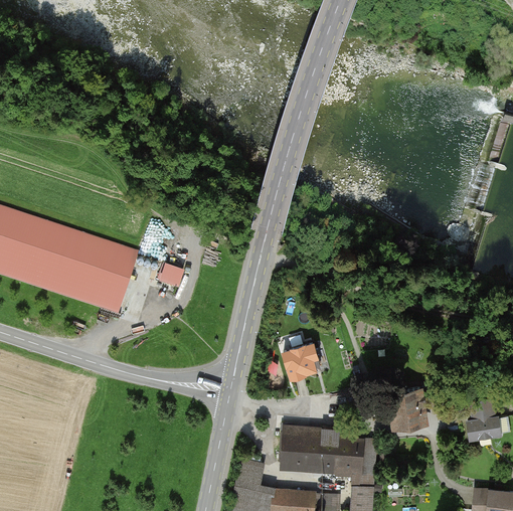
[(137,256),(0,210),(0,275),(118,314),(137,256)]
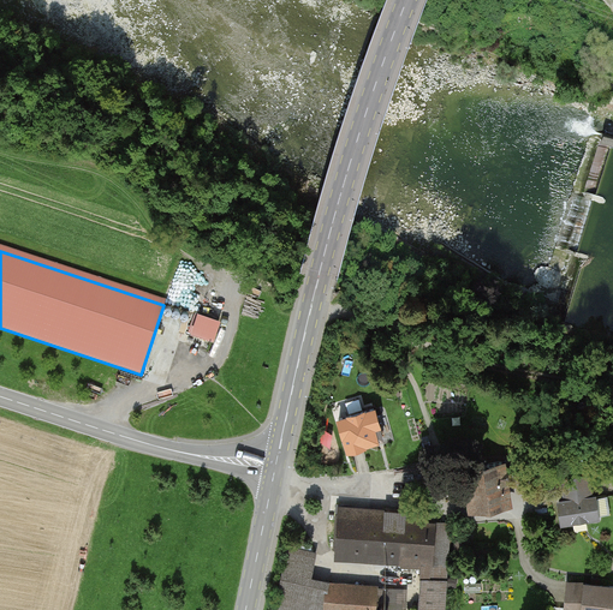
[(194,333),(218,341),(226,320),(202,311),(194,333)]
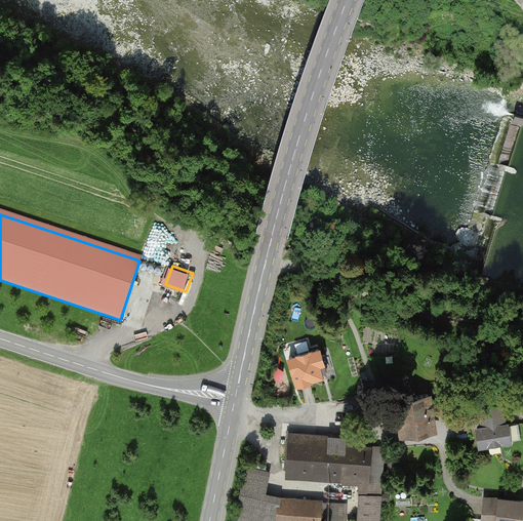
[(504,280),(492,275),(489,282),(500,287),(504,280)]
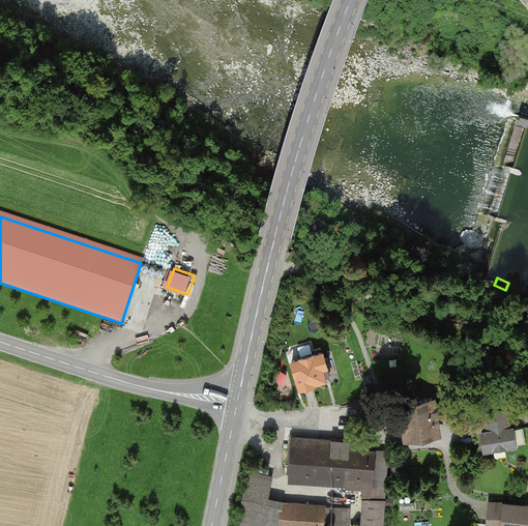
[(290,359),(296,388),(325,382),(320,353),(290,359)]
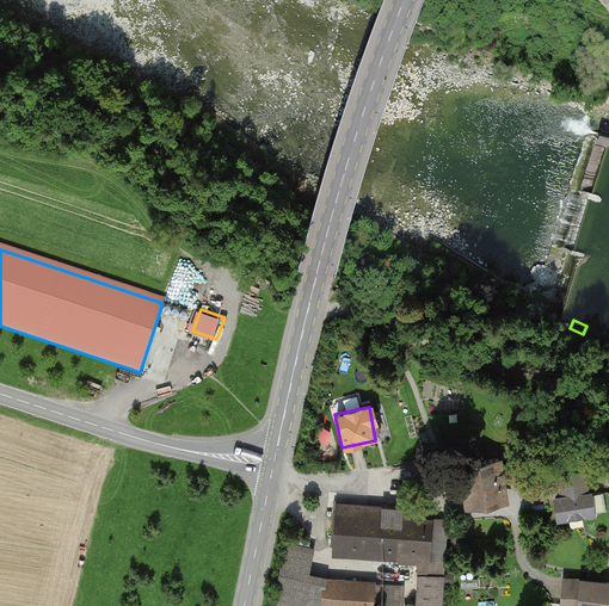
[(468,507),(510,501),(503,459),(462,467),(468,507)]
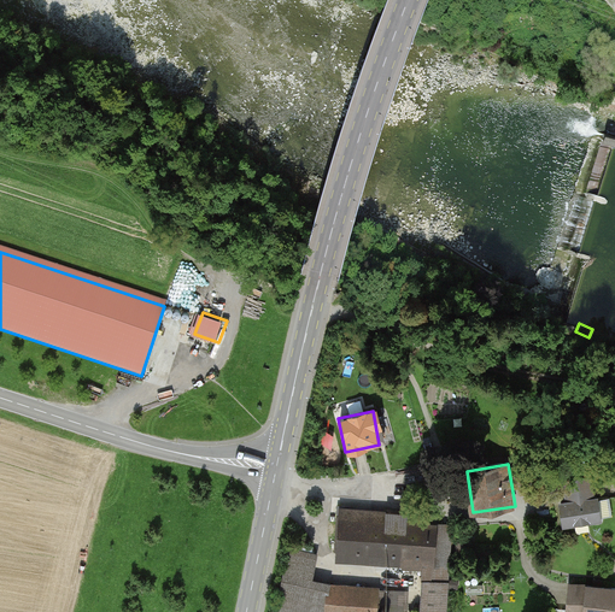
[(567,484),(569,505),(563,506),(567,528),(604,522),(601,500),(596,500),(593,481),(567,484)]
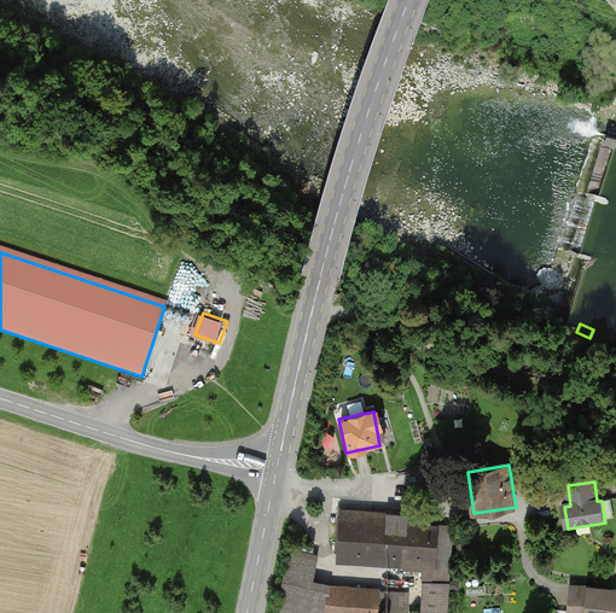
[(344,514),(341,564),(434,572),(439,521),(344,514)]
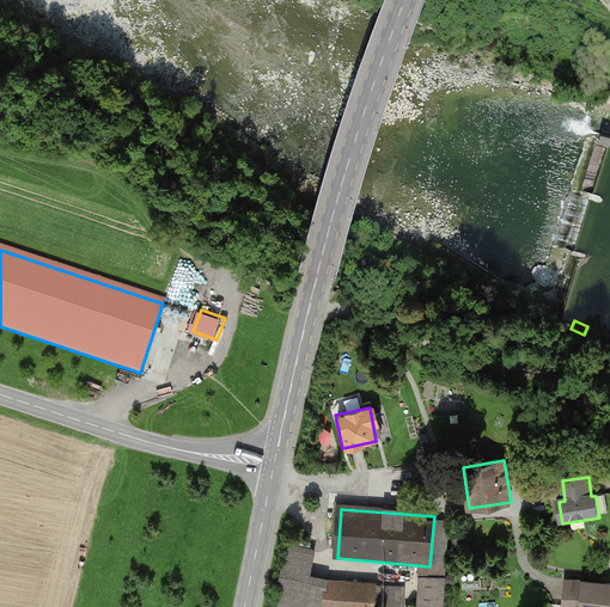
[(313,556),(287,550),(274,606),(400,606),(401,592),(343,586),(309,578),(313,556)]
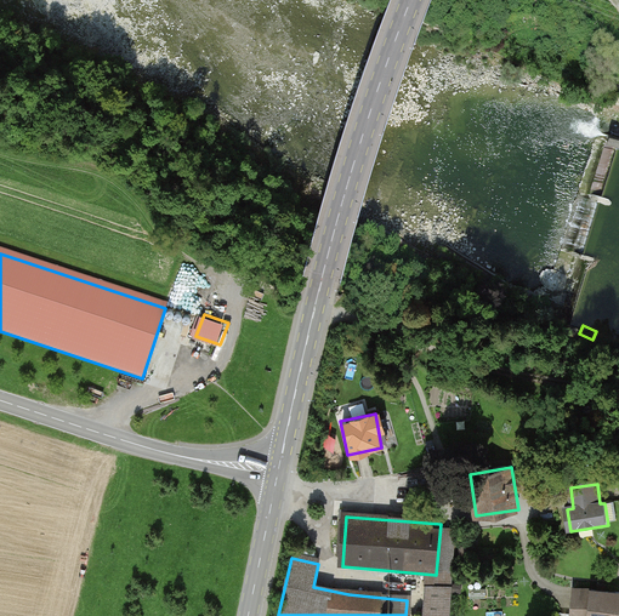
[(449,615),(452,580),(425,577),(421,615),(449,615)]
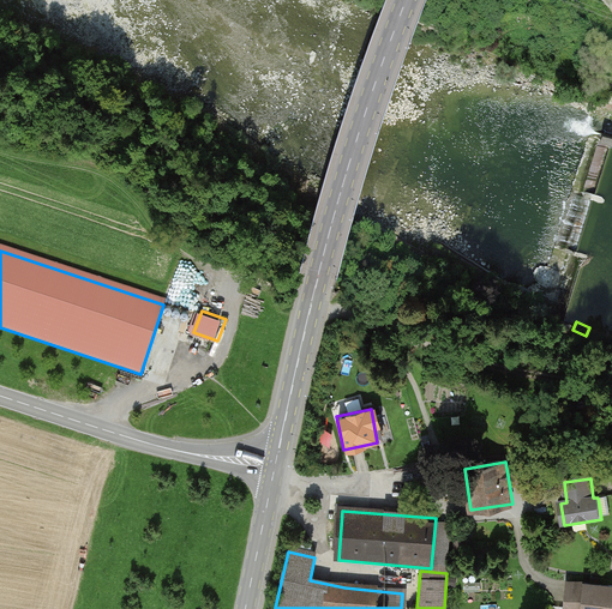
[(611,586),(570,583),(568,608),(611,608),(611,586)]
